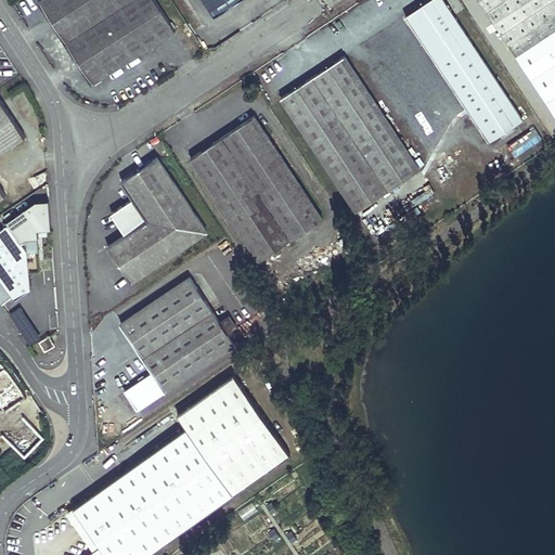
[(155,0),(39,0),(39,1),(92,84),(175,30),(155,0)]
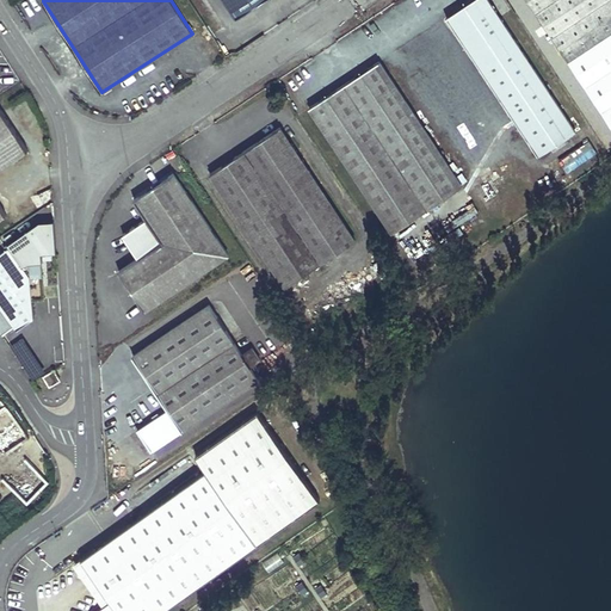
[(224,0),(236,18),(263,0),(224,0)]
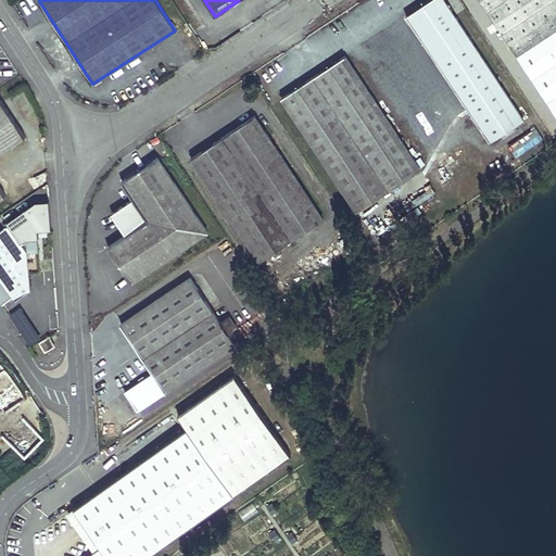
[(445,0),(431,0),(406,16),(490,142),(525,119),(445,0)]
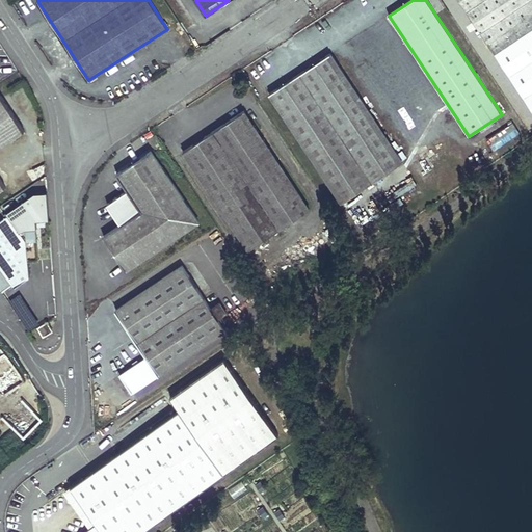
[(531,27),(531,0),(459,0),(495,53),(531,27)]
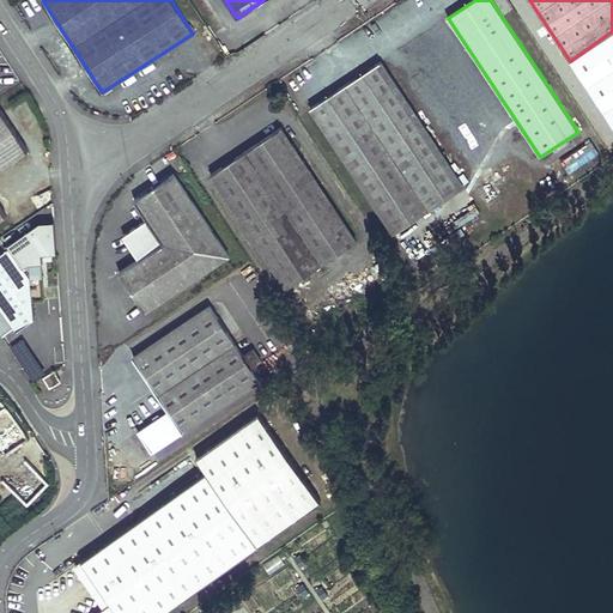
[(612,31),(570,61),(583,82),(612,61),(612,31)]
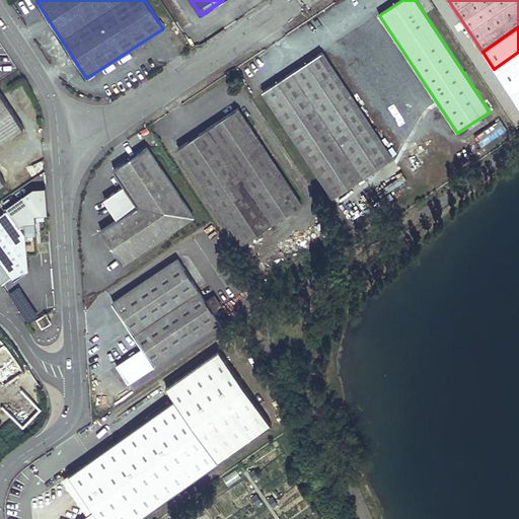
[(322,52),(262,91),(334,199),(393,158),(322,52)]
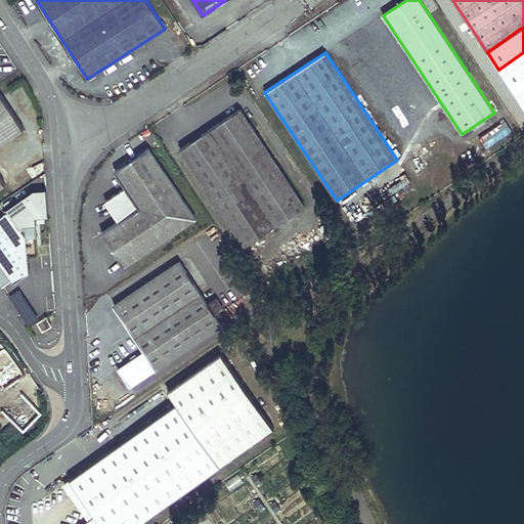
[(1,95),(0,95),(0,186),(5,184),(0,176),(0,143),(24,128),(1,95)]
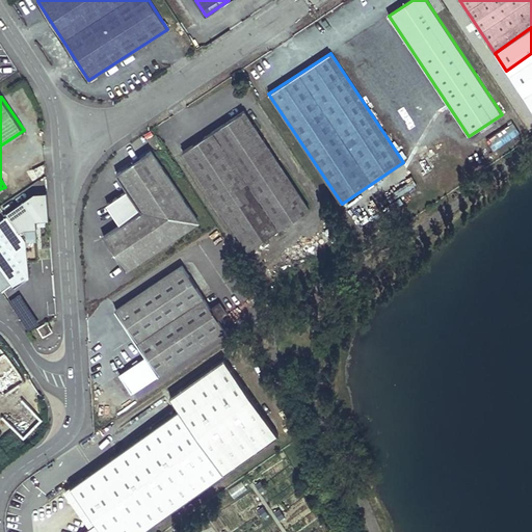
[(244,111),(183,151),(248,250),(310,210),(244,111)]
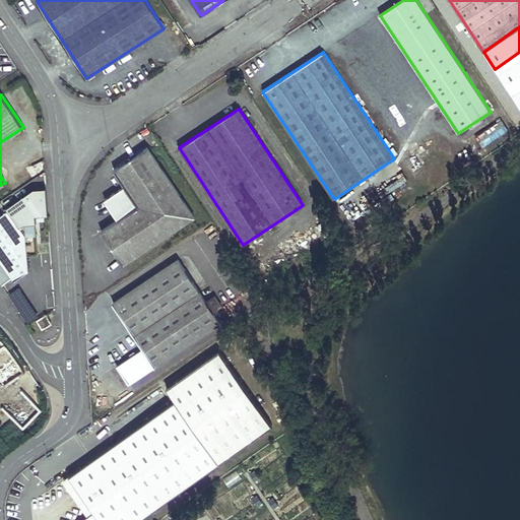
[(147,147),(114,170),(125,186),(106,199),(119,219),(101,232),(124,265),(195,217),(147,147)]
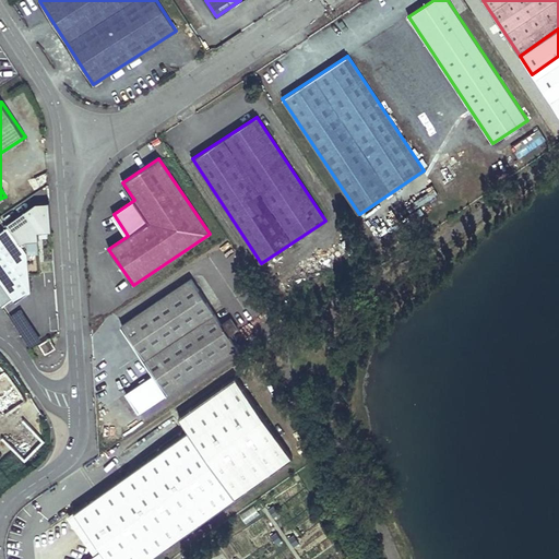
[(0,283),(0,305),(1,307),(11,300),(13,304),(30,293),(28,276),(39,276),(37,234),(51,233),(49,204),(36,204),(6,224),(8,227),(0,232),(0,282),(0,283)]
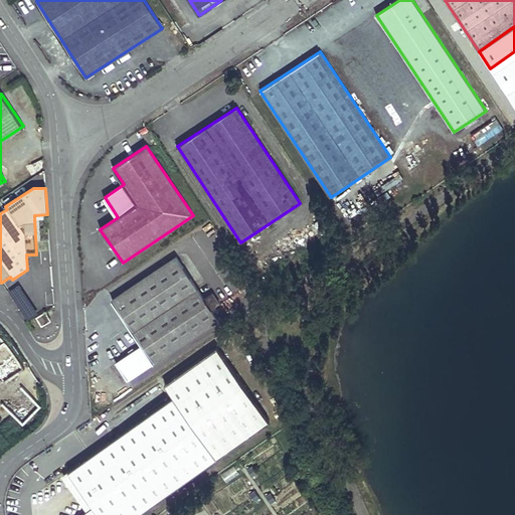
[(177,256),(113,299),(143,344),(117,361),(129,380),(218,320),(211,308),(219,303),(212,293),(204,299),(177,256)]
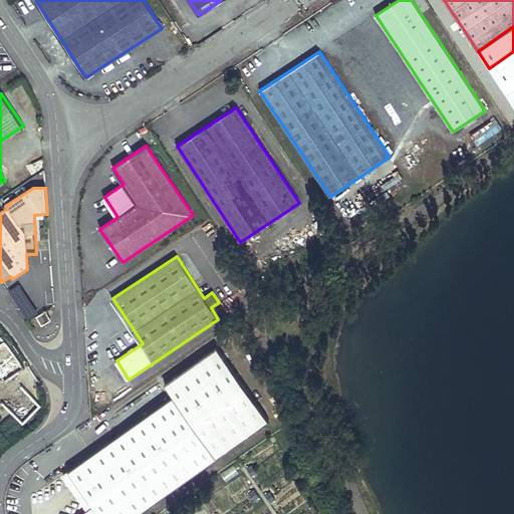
[(46,311),(37,317),(42,324),(51,318),(46,311)]
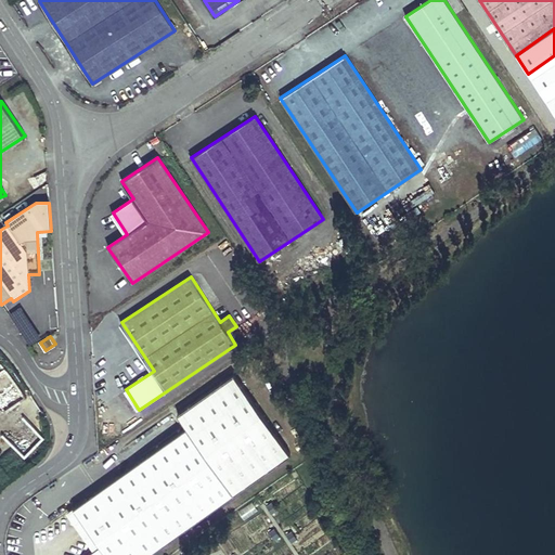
[(147,554),(289,455),(234,376),(179,415),(188,428),(74,508),(101,546),(88,554),(147,554)]
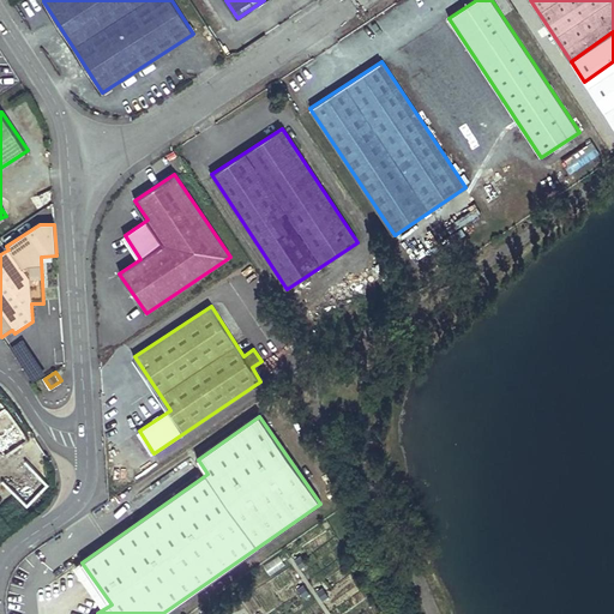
[(143,493),(150,505),(203,475),(196,463),(143,493)]
